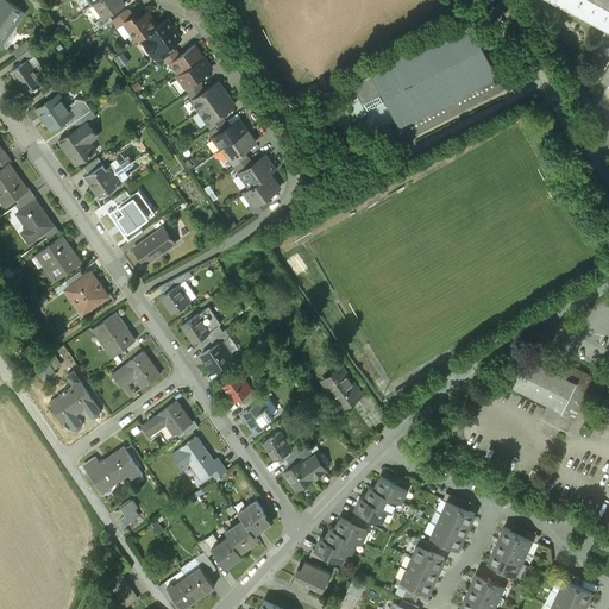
[(25,12),(8,0),(0,0),(0,1),(0,42),(4,44),(5,44),(4,43),(25,12)]
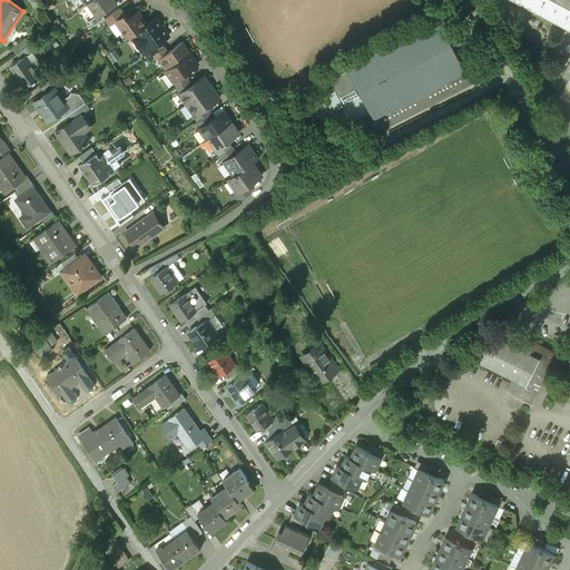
[(115,0),(90,0),(88,2),(98,16),(101,13),(117,2),(115,0)]
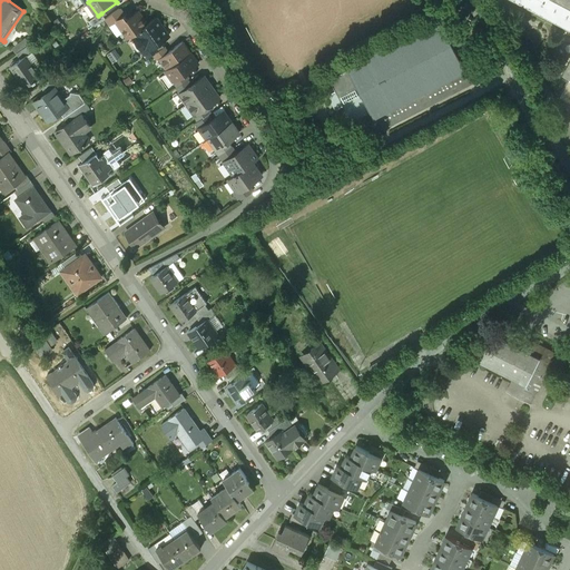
[(569,0),(522,0),(569,26),(569,0)]
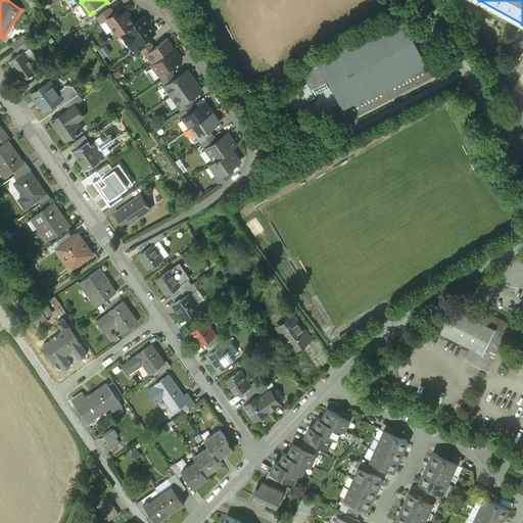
[(105,21),(105,20),(113,14),(109,8),(97,16),(96,17),(101,25),(105,21)]
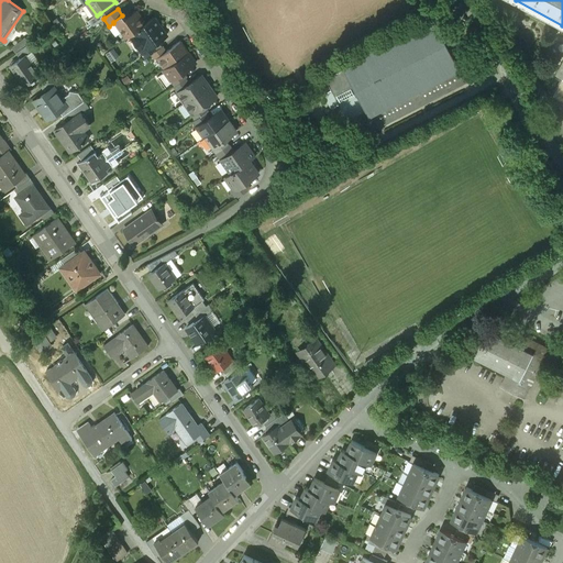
[(125,39),(130,35),(144,24),(136,12),(125,20),(122,15),(113,22),(113,23),(120,32),(125,39)]
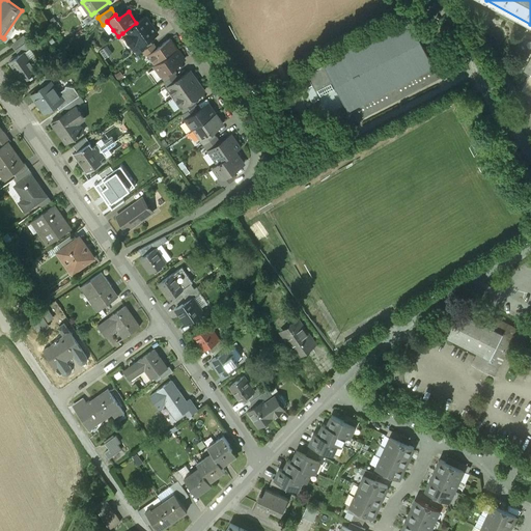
[(94,12),(91,15),(84,20),(87,25),(98,18),(99,17),(94,12)]
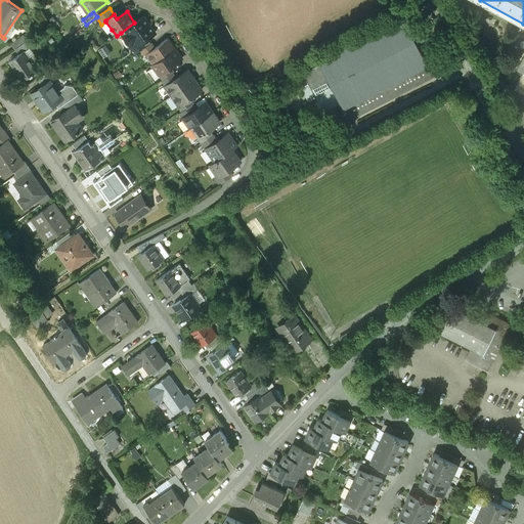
[(306,71),(304,77),(321,108),(326,111),(328,110),(337,127),(448,70),(432,37),(418,45),(402,14),(317,57),(320,63),(306,71)]
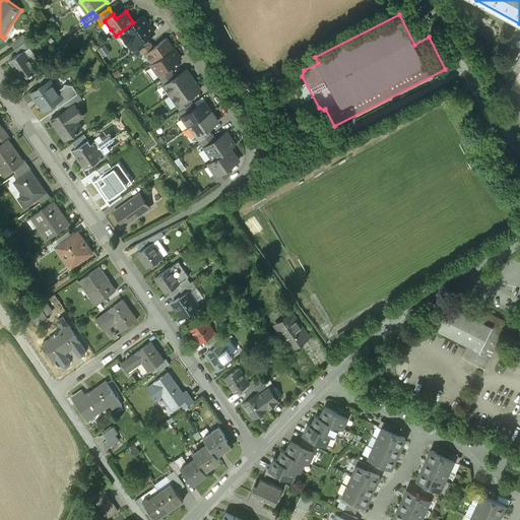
[(143,16),(133,22),(120,33),(131,48),(141,41),(154,31),(143,16)]
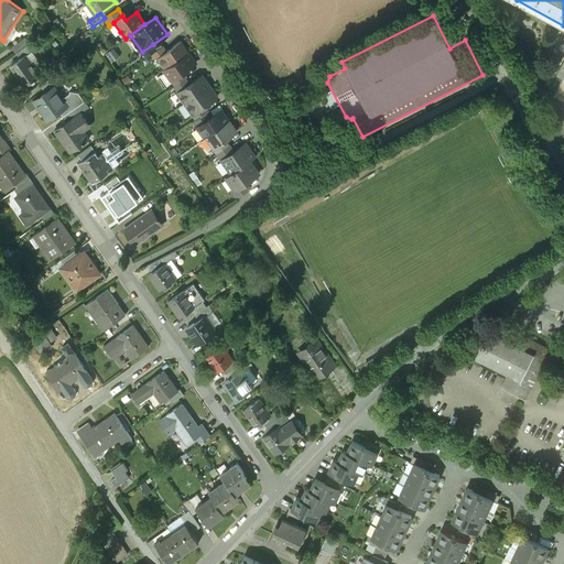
[(115,35),(120,32),(114,23),(109,26),(115,35)]
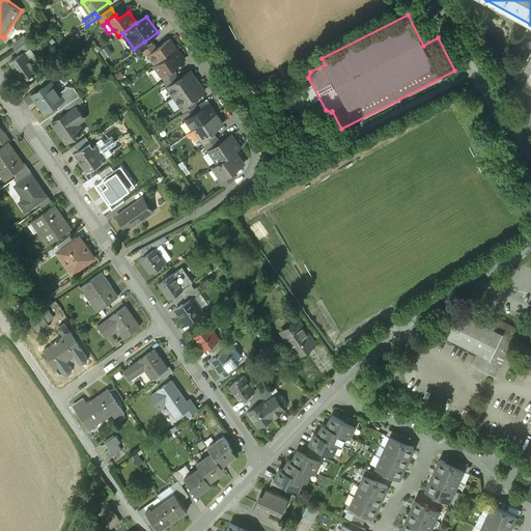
[(11,43),(16,49),(28,40),(24,34),(11,43)]
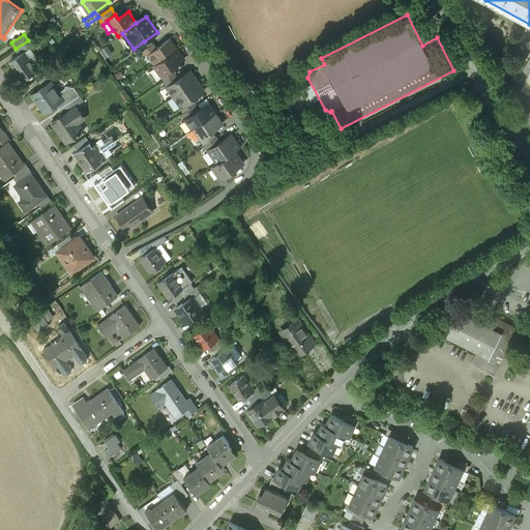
[(26,50),(31,47),(33,45),(29,39),(28,40),(16,49),(20,54),(26,50)]
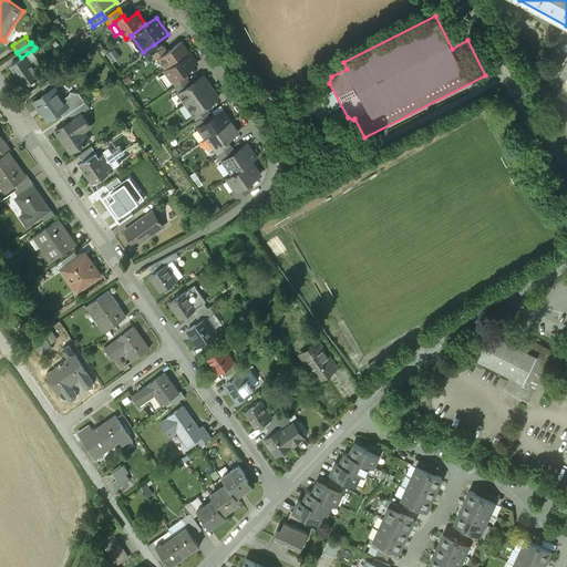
[(166,69),(189,53),(189,52),(182,42),(167,52),(158,58),(166,69)]
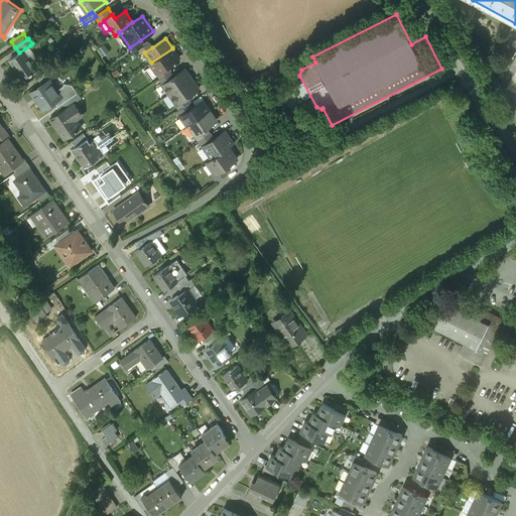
[(144,46),(140,40),(130,47),(134,53),(139,49),(144,46)]
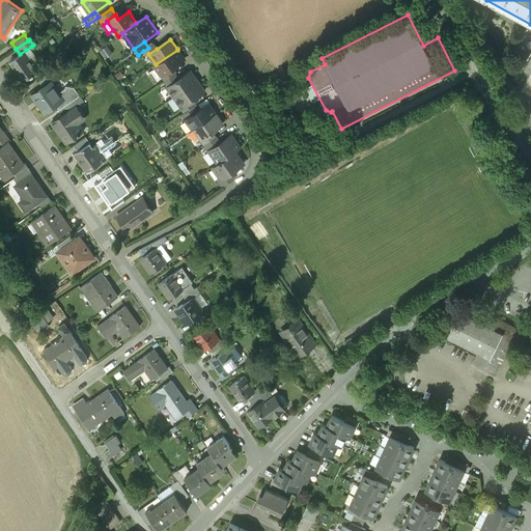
[(108,44),(100,49),(105,57),(113,51),(108,44)]
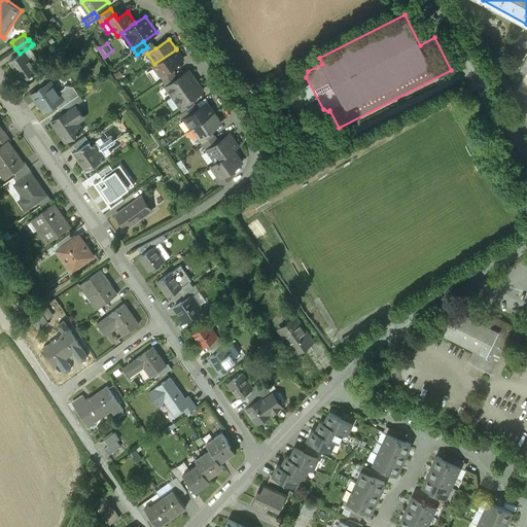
[(147,54),(155,48),(152,43),(147,47),(142,50),(145,56),(147,54)]
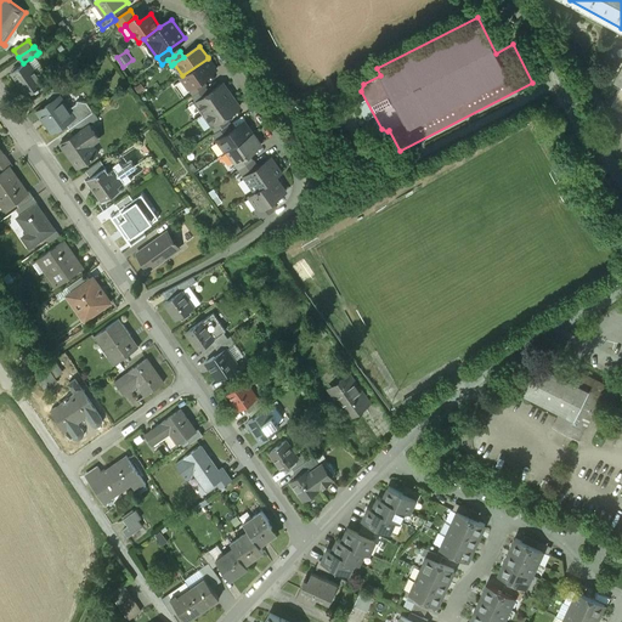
[(30,58),(39,71),(45,67),(37,55),(30,58)]
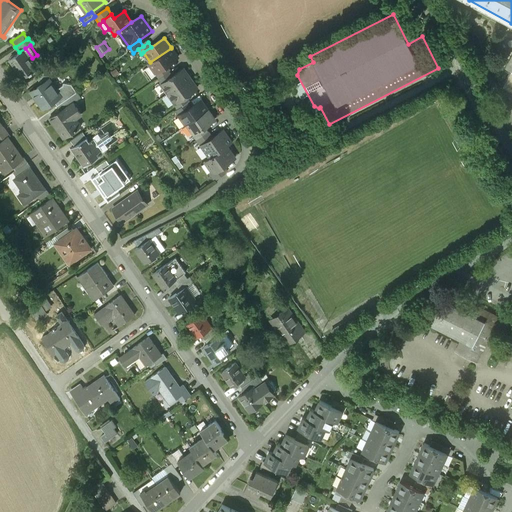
[(32,58),(25,48),(19,52),(9,59),(22,78),(30,72),(30,73),(38,68),(32,58)]
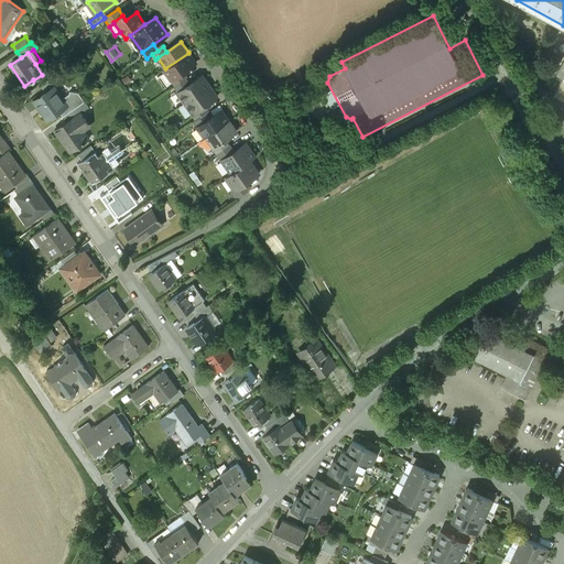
[(163,69),(171,80),(184,71),(195,63),(188,53),(165,68),(163,69)]
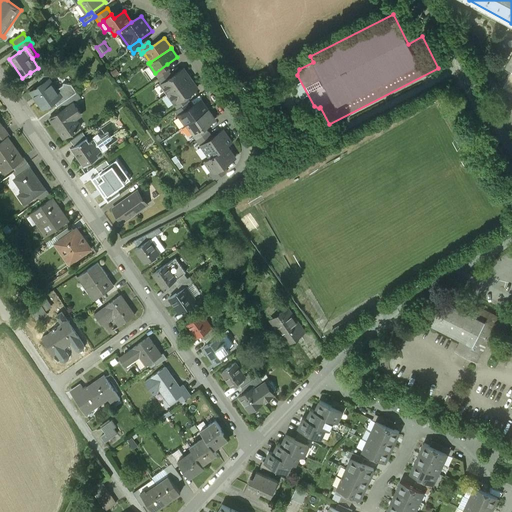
[(167,64),(155,73),(159,78),(169,71),(171,70),(167,64)]
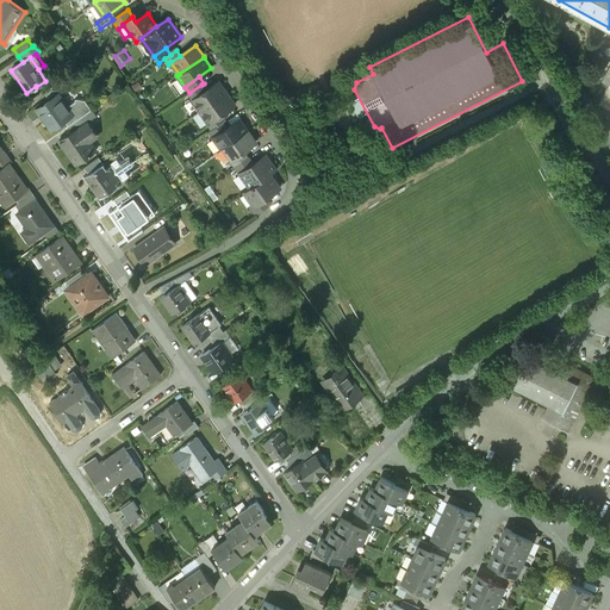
[(49,100),(58,93),(60,94),(68,88),(62,79),(43,92),(49,100)]
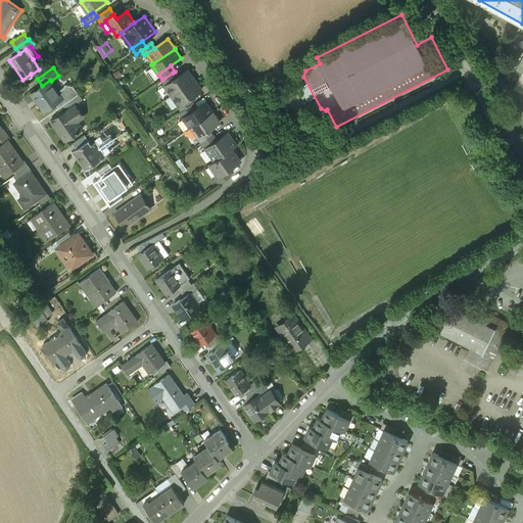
[(164,86),(172,96),(194,80),(187,70),(176,78),(165,86),(164,86)]
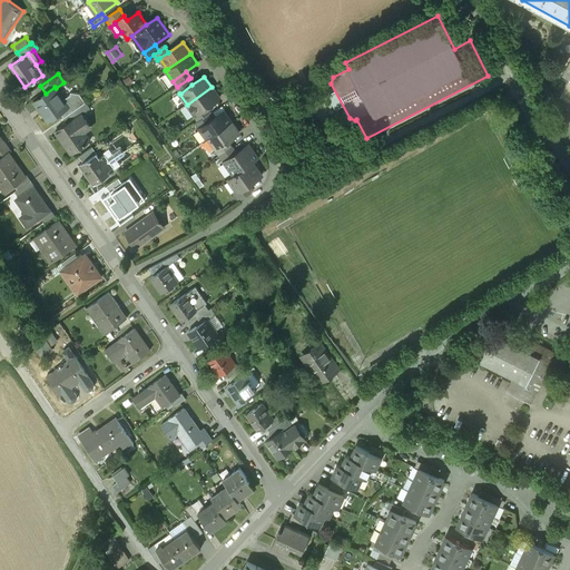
[(569,78),(568,78),(558,97),(569,102),(569,78)]
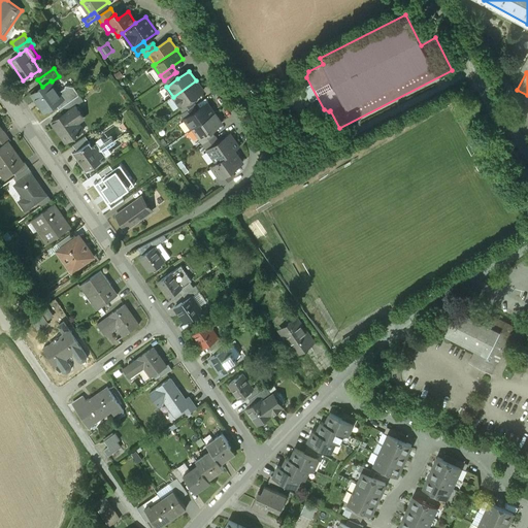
[(174,73),(164,80),(163,81),(167,87),(177,78),(174,73)]
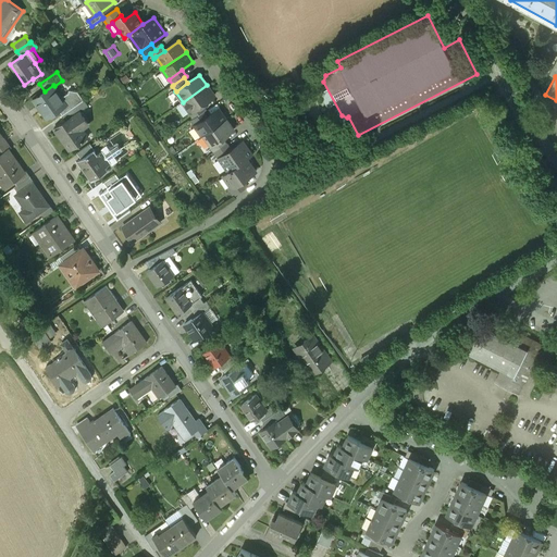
[(85,99),(78,91),(70,89),(69,91),(62,97),(54,86),(53,85),(45,91),(34,99),(47,119),(59,110),(63,114),(85,99)]
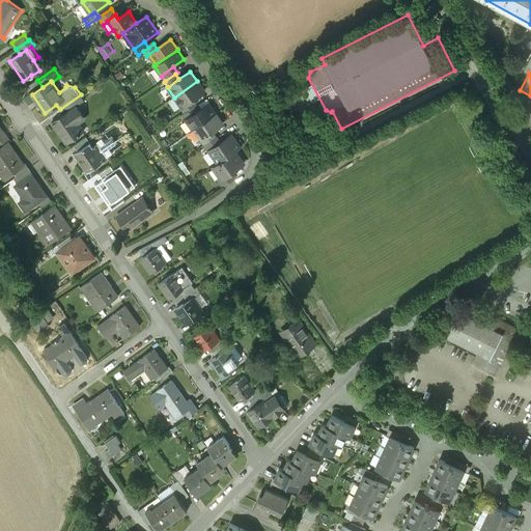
[(204,91),(197,81),(174,98),(182,108),(193,100),(204,91)]
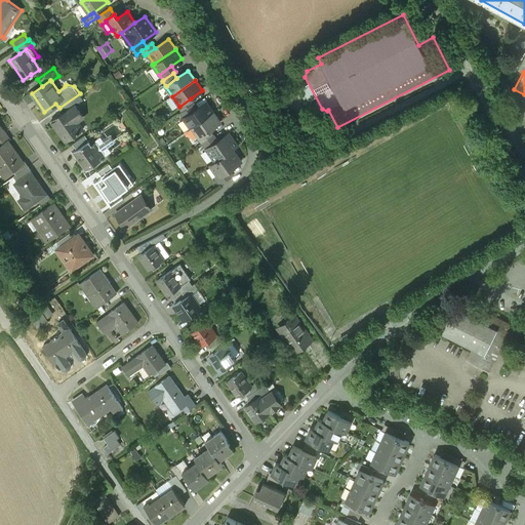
[(80,93),(59,108),(63,114),(69,109),(70,110),(76,106),(84,99),(80,93)]
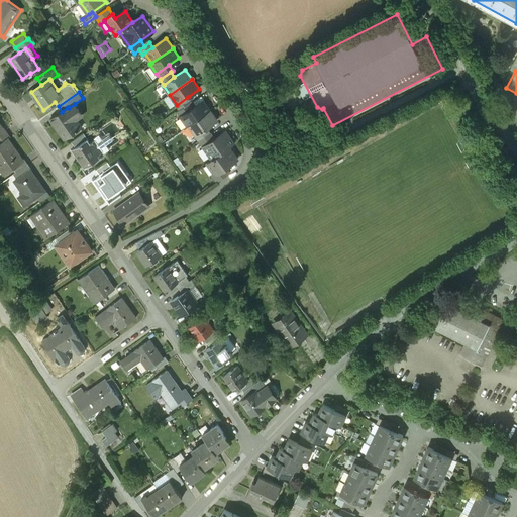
[(191,102),(188,97),(177,105),(180,110),(189,103),(191,102)]
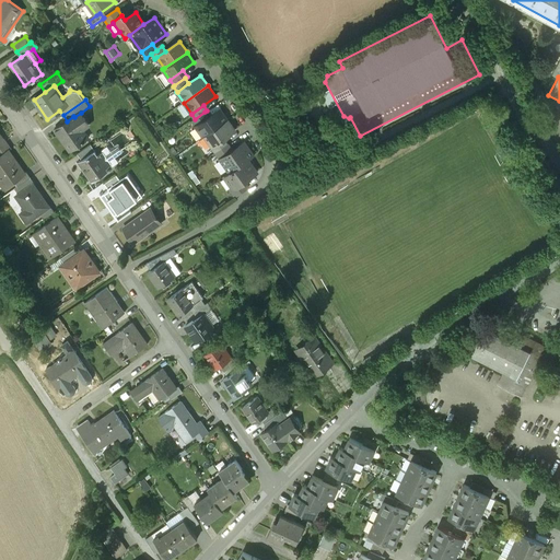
[(205,137),(228,120),(221,109),(209,117),(197,126),(196,127),(203,138),(205,137)]
